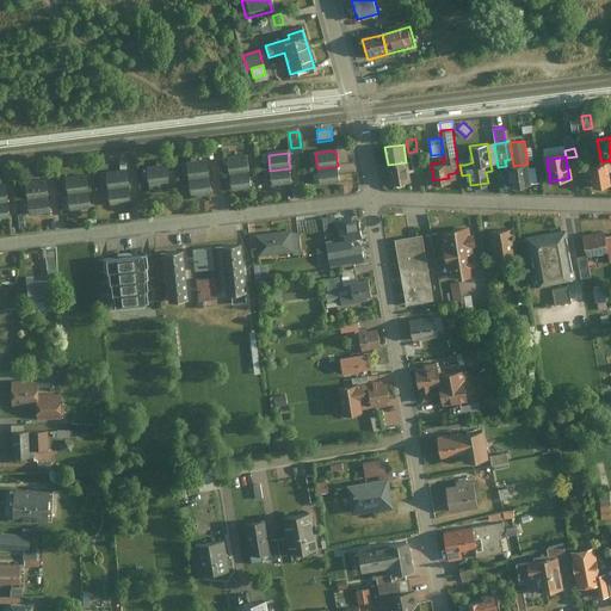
[(227,160),(228,176),(248,173),(247,158),(227,160)]
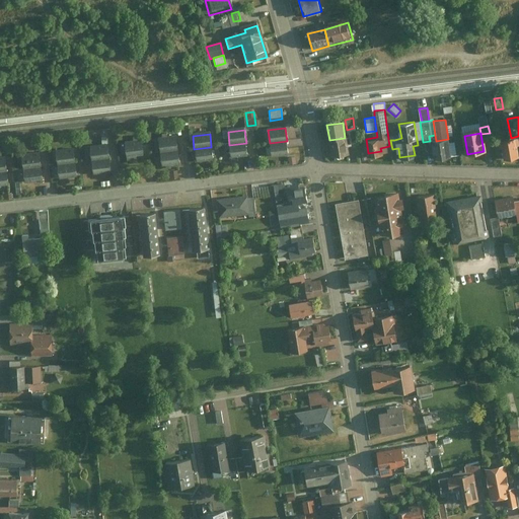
[(348,154),(345,138),(329,140),(331,157),(348,154)]
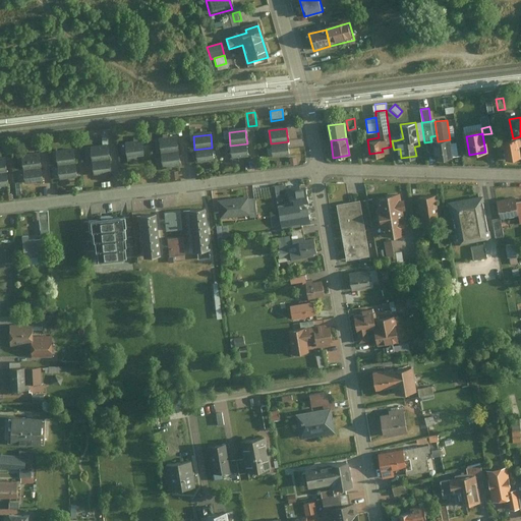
[(506,160),(520,158),(518,147),(520,146),(520,140),(520,138),(499,141),(500,150),(505,149),(506,160)]
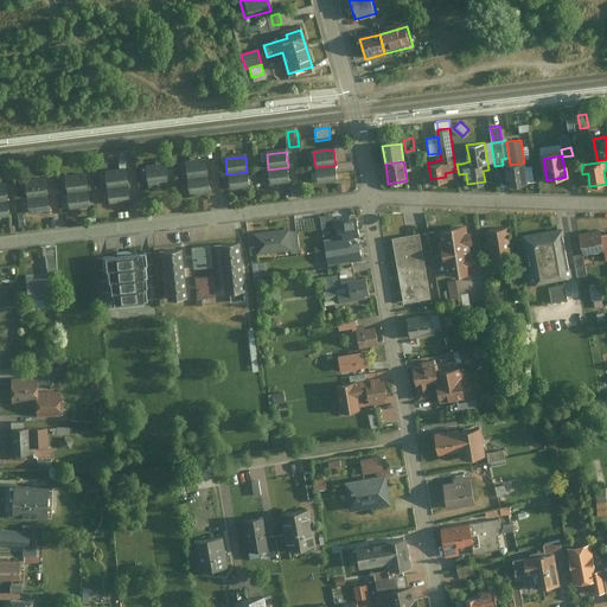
[(185,165),(187,180),(206,178),(205,163),(185,165)]
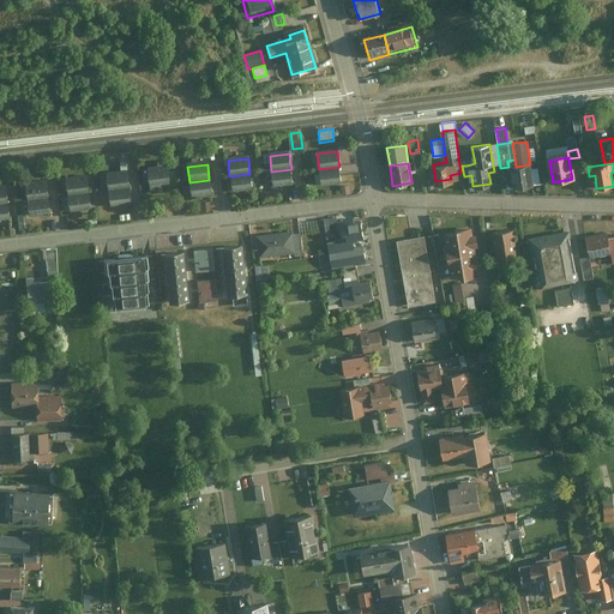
[(533,186),(530,164),(516,167),(517,186),(533,186)]
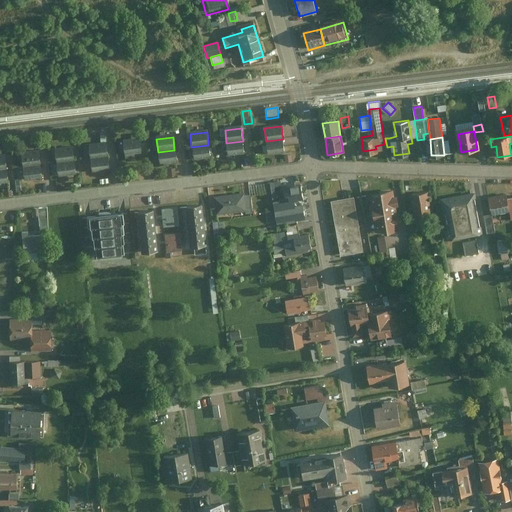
[(12,148),(11,139),(1,140),(3,149),(12,148)]
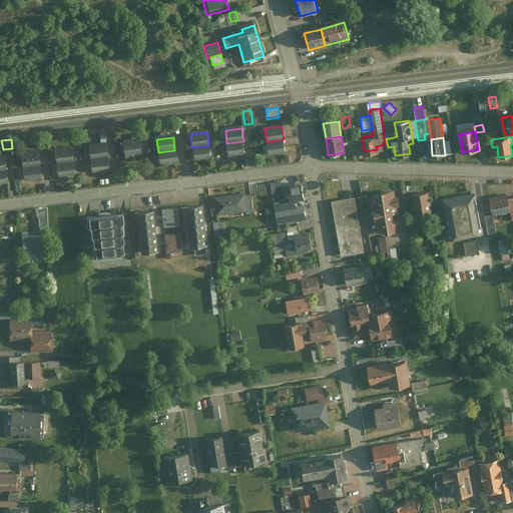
[(141,152),(140,139),(123,140),(124,153),(134,152),(141,152)]
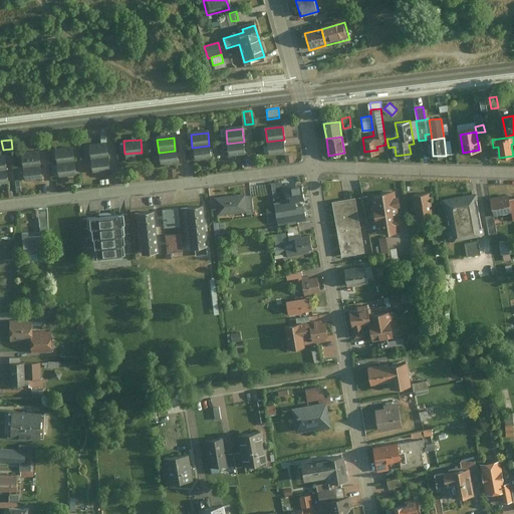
[(284,140),(267,142),(269,155),(285,153),(284,140)]
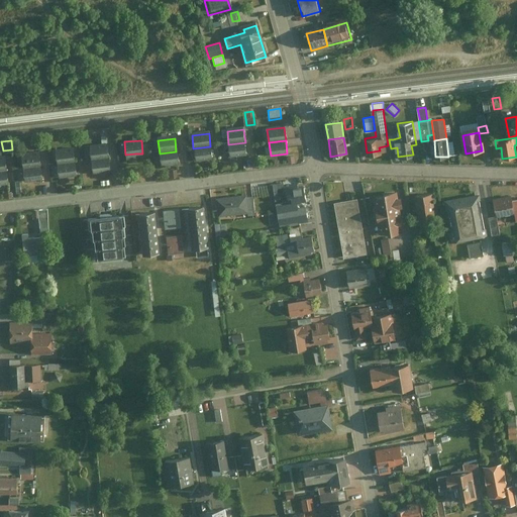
[(245,142),(228,144),(230,158),(247,156),(245,142)]
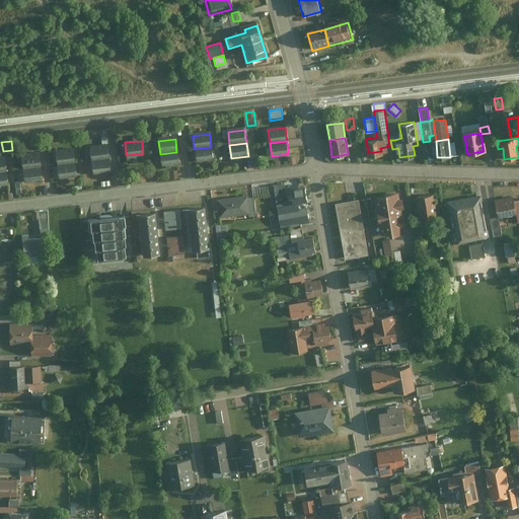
[(89,147),(90,159),(108,157),(107,145),(89,147)]
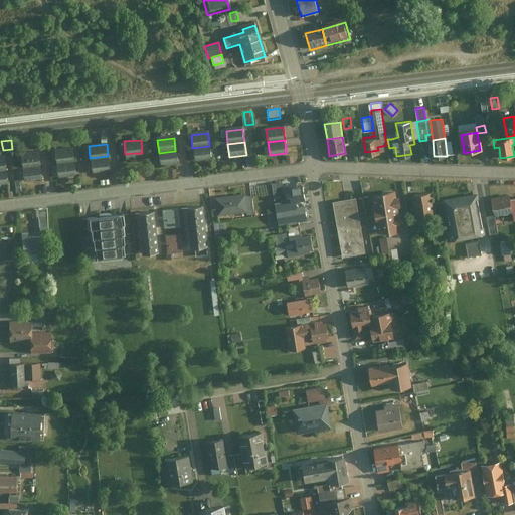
[(209,146),(192,148),(194,161),(211,159),(209,146)]
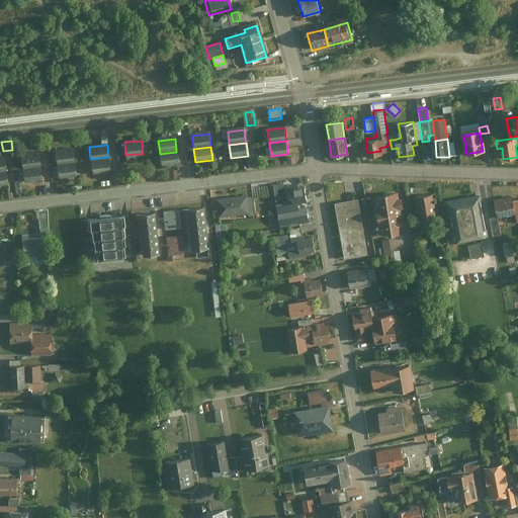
[(56,152),(58,165),(75,162),(74,150),(56,152)]
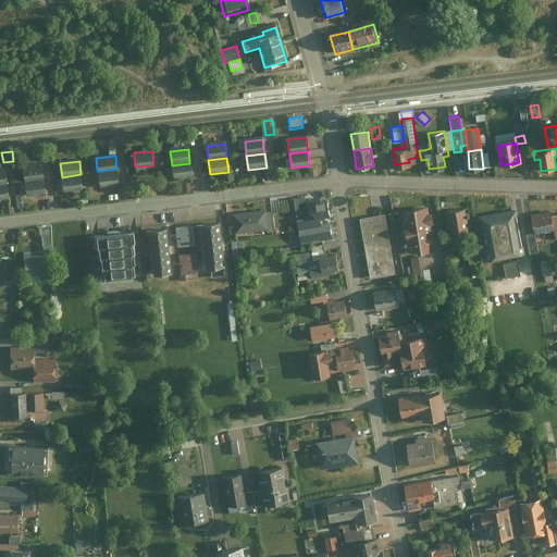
[(189,163),(172,165),(173,180),(190,177),(192,177),(189,163)]
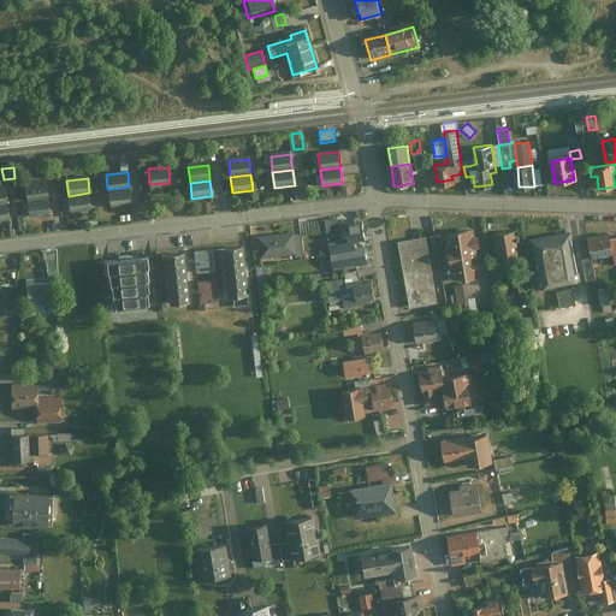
[(129,187),(107,189),(110,203),(131,201),(129,187)]
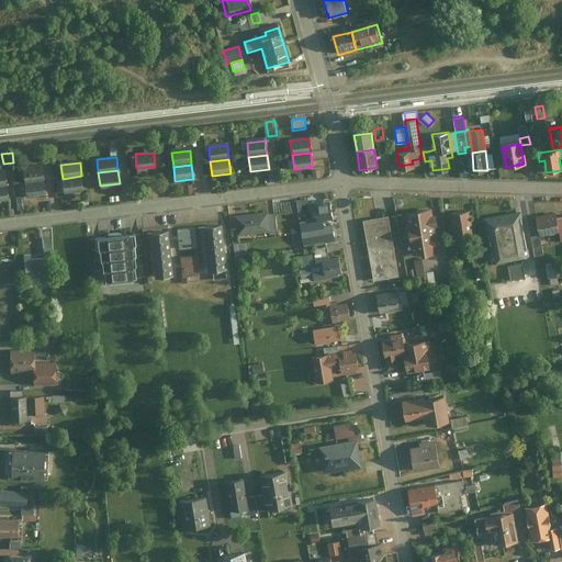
[(22,175),(23,188),(43,186),(42,172),(22,175)]
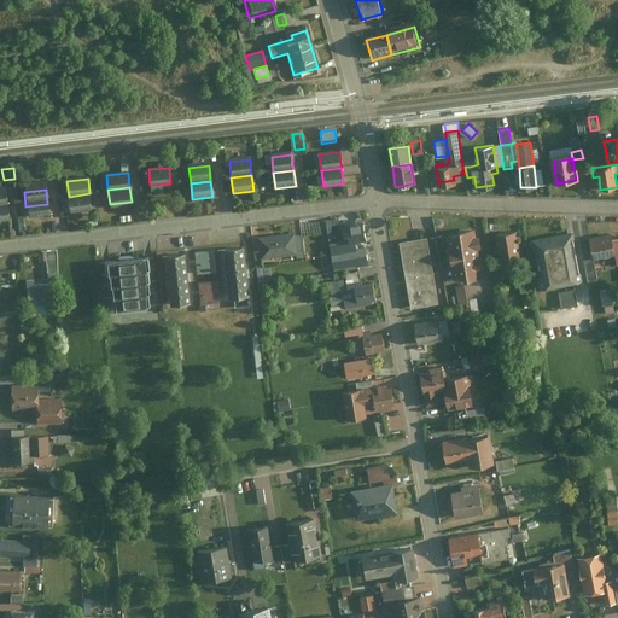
[(89,193),(69,197),(70,211),(92,208),(89,193)]
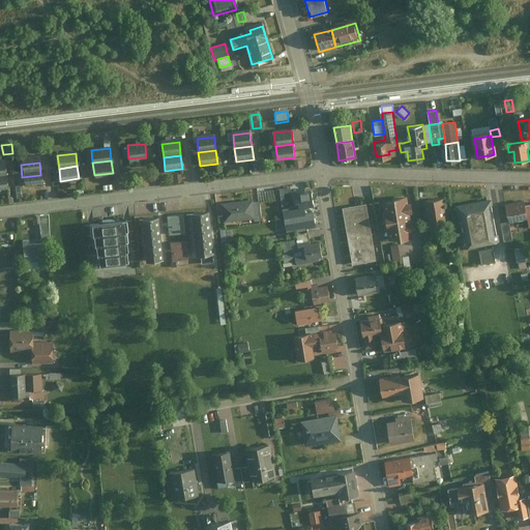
[(40,175),(22,177),(24,189),(39,188),(41,187),(40,175)]
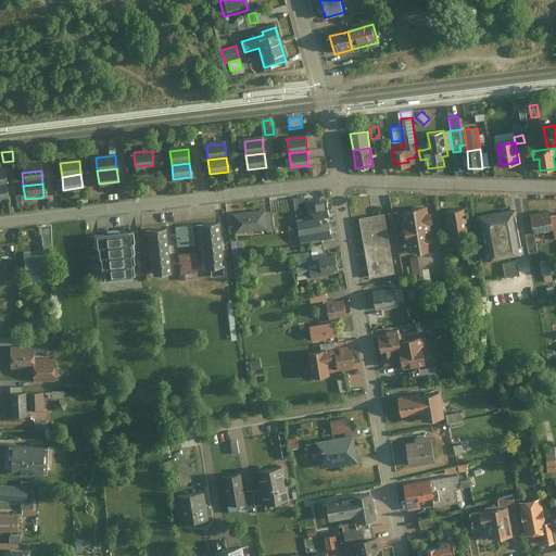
[(328,217),(326,204),(310,206),(312,219),(317,218),(328,217)]
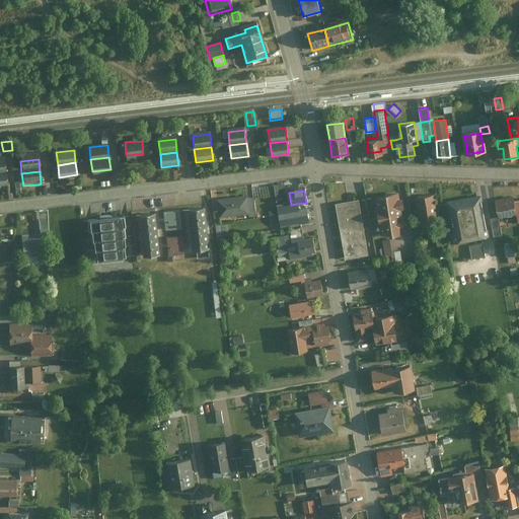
[(382,234),(404,230),(397,192),(375,196),(382,234)]
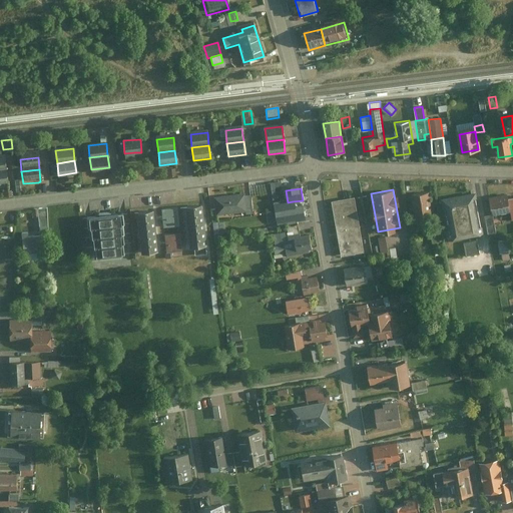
[(432,219),(427,190),(411,193),(416,222),(432,219)]
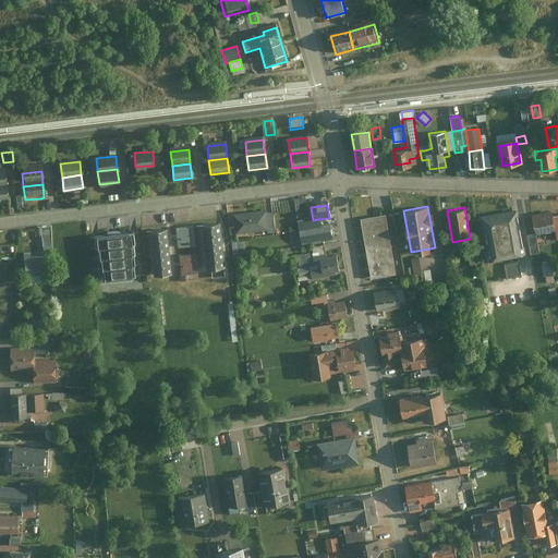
[(523,254),(516,210),(483,217),(490,259),(523,254)]
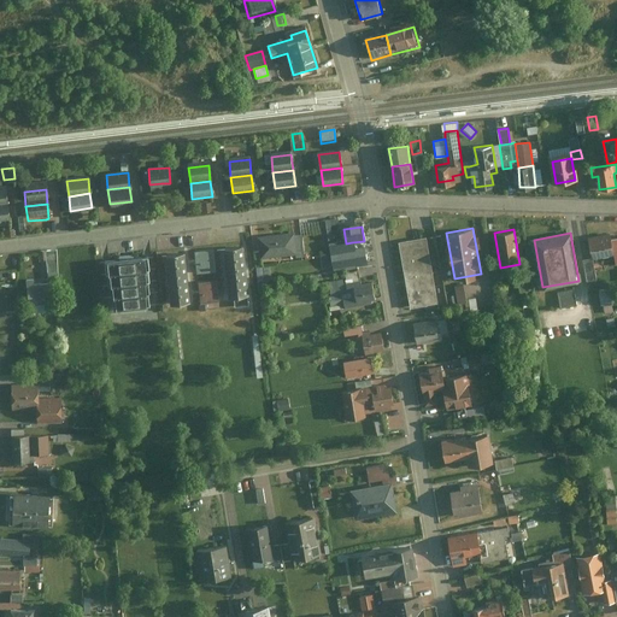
[(612,251),(610,238),(609,233),(587,236),(591,254),(612,251)]
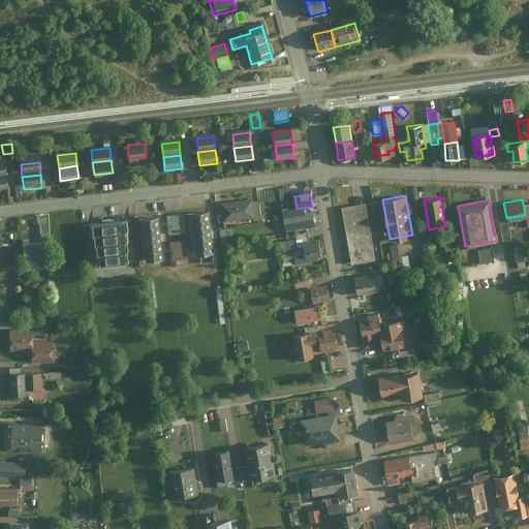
[(250,201),(222,205),(224,221),(252,218),(250,205),(250,201)]
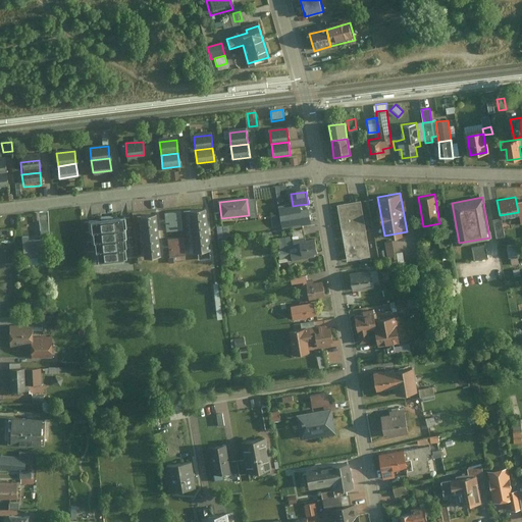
[(247,202),(249,215),(255,215),(254,201),(247,202)]
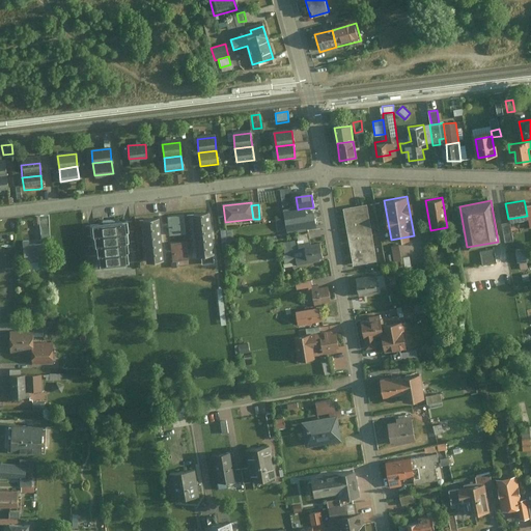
[(344,212),(346,225),(369,221),(367,207),(344,212)]
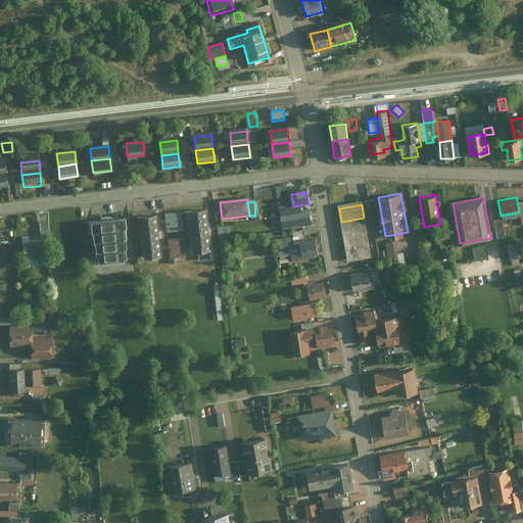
[(281,218),(300,215),(298,205),(293,206),(280,208),(281,218)]
